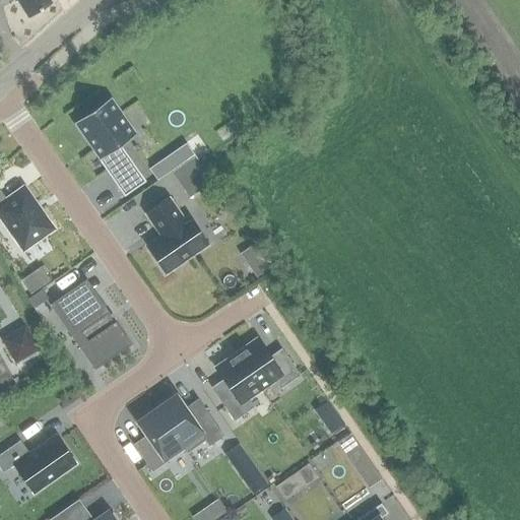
[(15,0),(26,17),(50,2),(48,0),(15,0)]
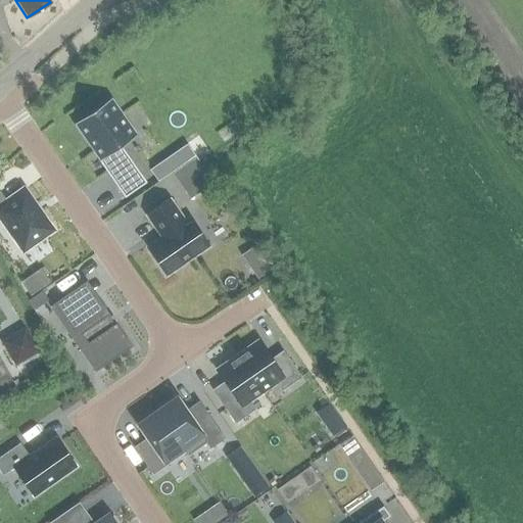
[(137,135),(111,97),(73,125),(99,161),(103,158),(111,169),(125,159),(117,148),(137,135)]
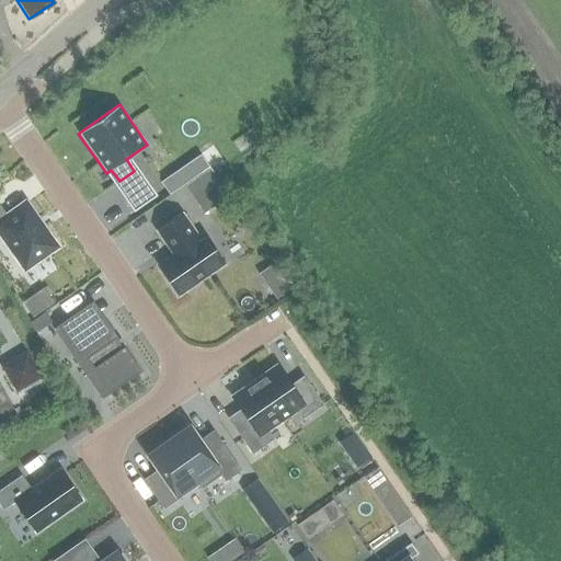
[(151,190),(147,184),(124,199),(133,212),(157,196),(152,190),(151,190)]
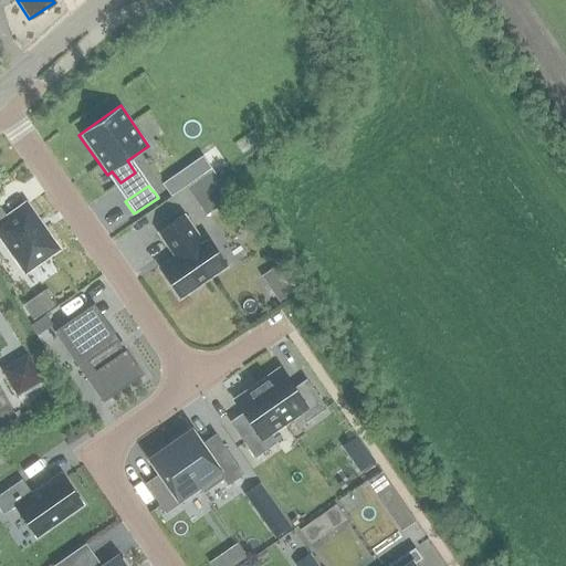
[(219,186),(196,202),(205,216),(228,200),(222,192),(219,186)]
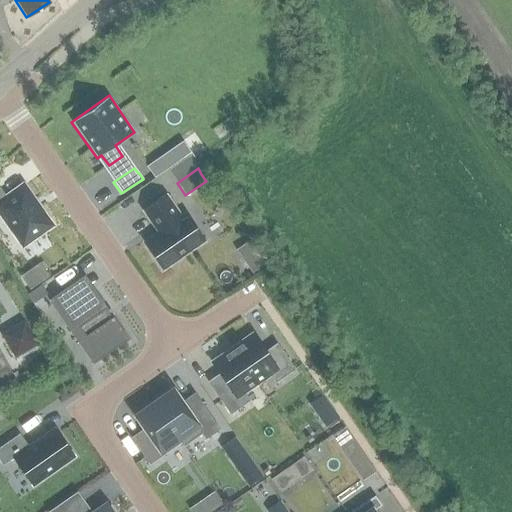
[(0,188),(0,213),(22,244),(50,225),(40,210),(39,208),(39,209),(34,202),(35,202),(34,200),(33,201),(22,186),(6,198),(0,188)]
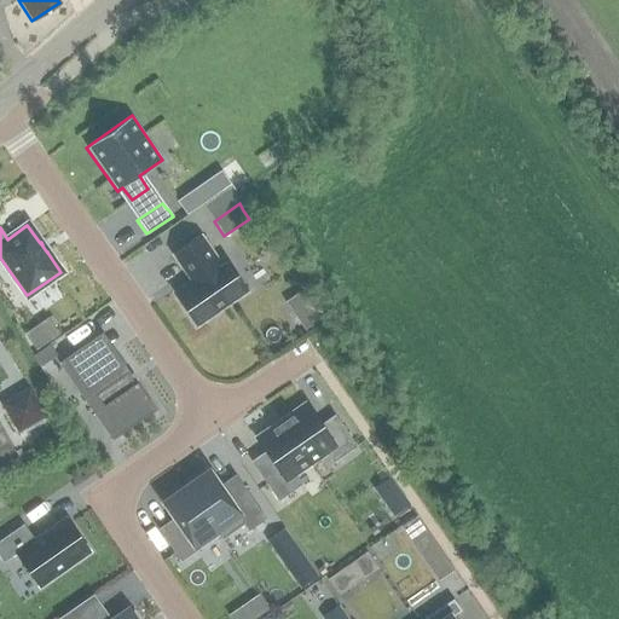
[(173,293),(197,327),(247,291),(223,258),(218,261),(201,236),(173,255),(190,281),(173,293)]
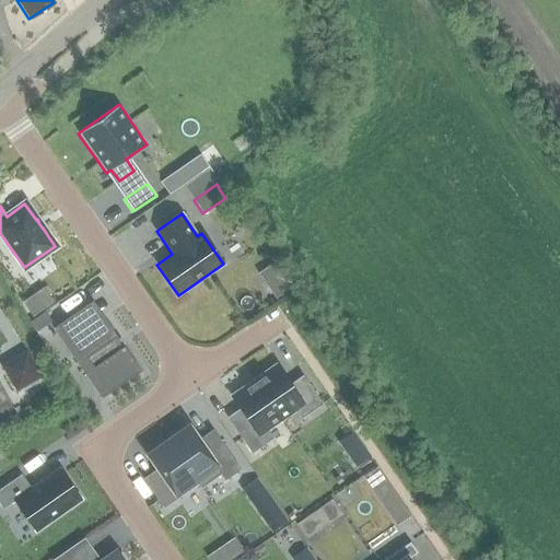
[(276,298),(290,288),(273,261),(258,271),(276,298)]
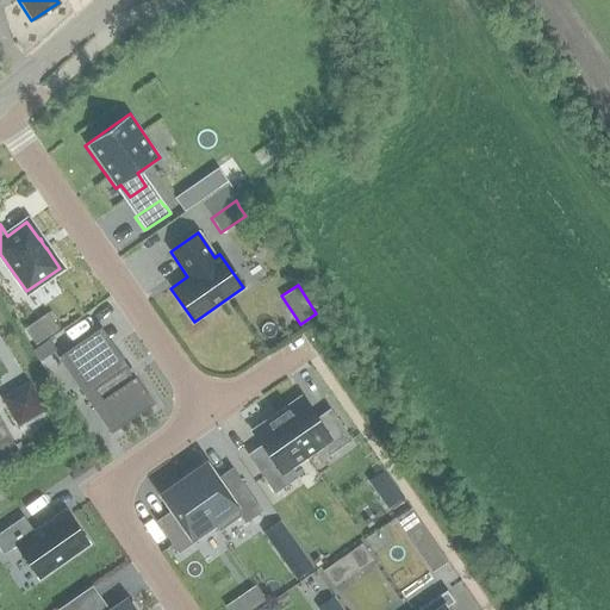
[(36,342),(58,327),(48,311),(26,328),(36,342)]
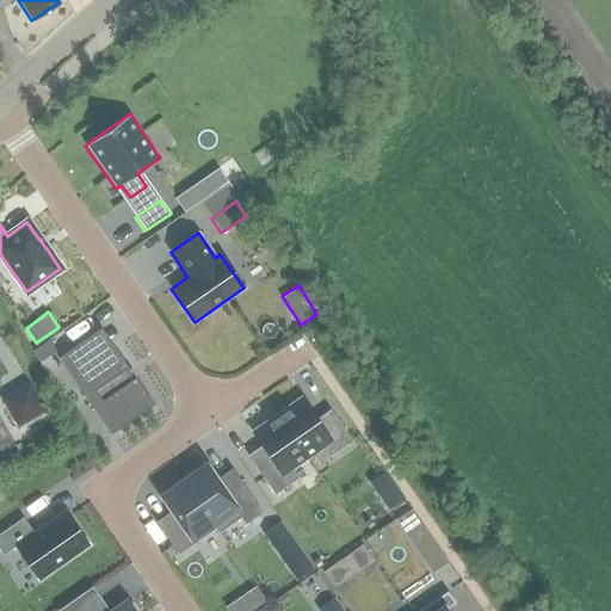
[(92,392),(118,429),(153,405),(135,377),(133,380),(127,371),(129,369),(113,347),(103,356),(88,337),(57,358),(85,397),(92,392)]
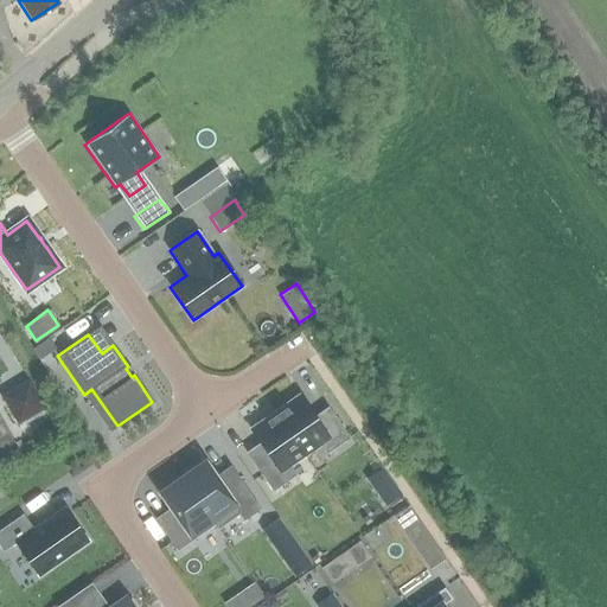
[(49,338),(36,346),(43,357),(56,349),(49,338)]
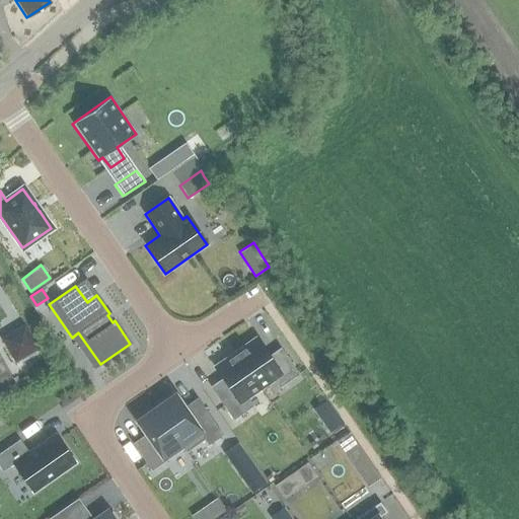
[(13,334),(3,340),(15,361),(22,357),(26,355),(13,334)]
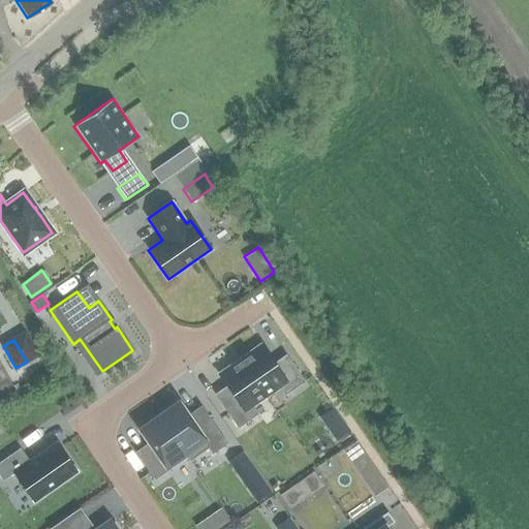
[(278,387),(284,396),(305,382),(290,362),(278,370),(261,345),(240,361),(265,396),(278,387)]
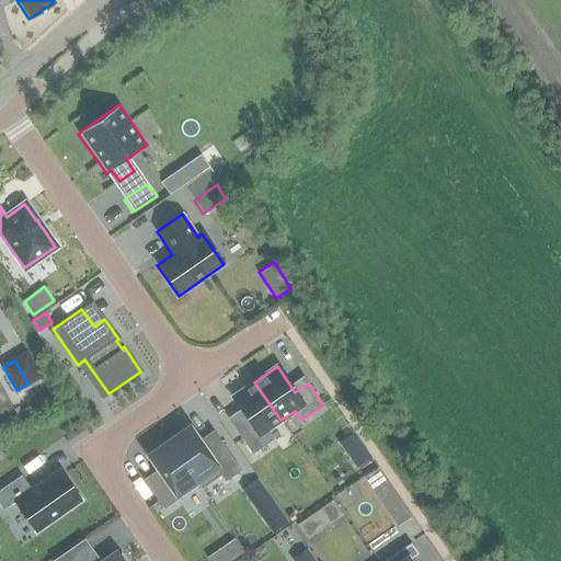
[(237,433),(252,455),(274,439),(267,430),(281,420),(254,382),(232,398),(250,424),(237,433)]
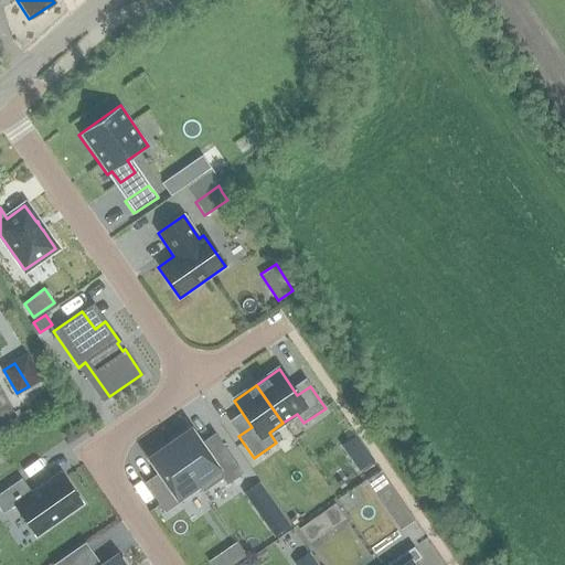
[(190,430),(170,445),(200,488),(202,492),(223,478),(226,483),(242,472),(222,444),(208,454),(200,444),(190,430)]
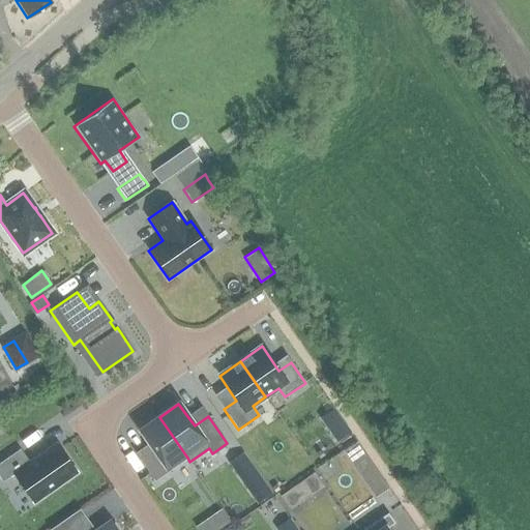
[(152,448),(139,459),(154,481),(168,471),(187,458),(159,417),(140,431),(149,443),(152,448)]
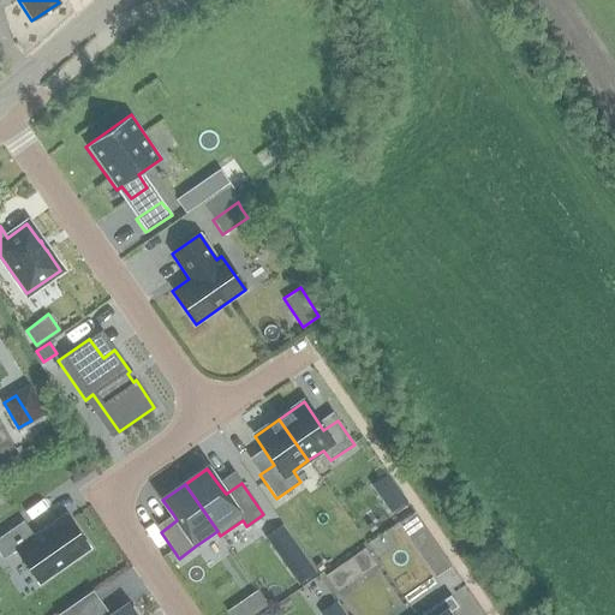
[(406,502),(398,490),(382,501),(389,513),(406,502)]
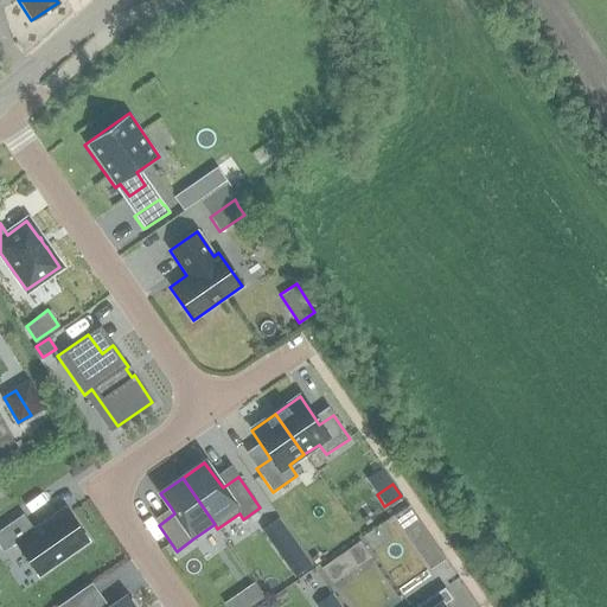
[(63,508),(33,529),(21,513),(0,528),(0,548),(1,551),(14,542),(37,575),(87,541),(63,508)]
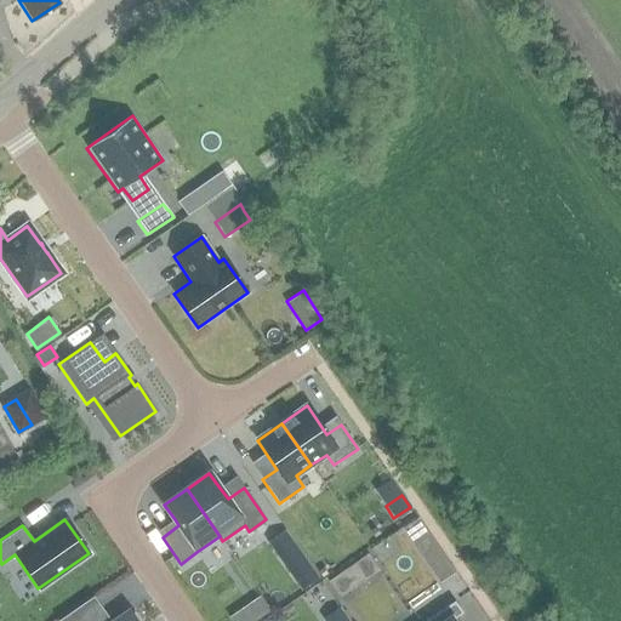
[(285,530),(267,542),(284,567),(302,554),(285,530)]
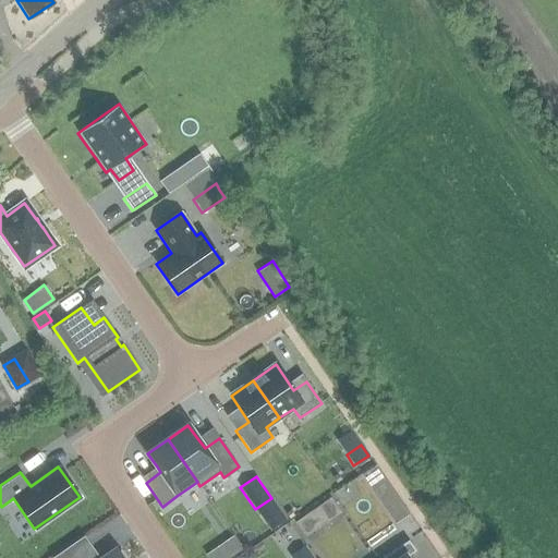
[(379,498),(395,520),(408,511),(392,489),(379,498)]
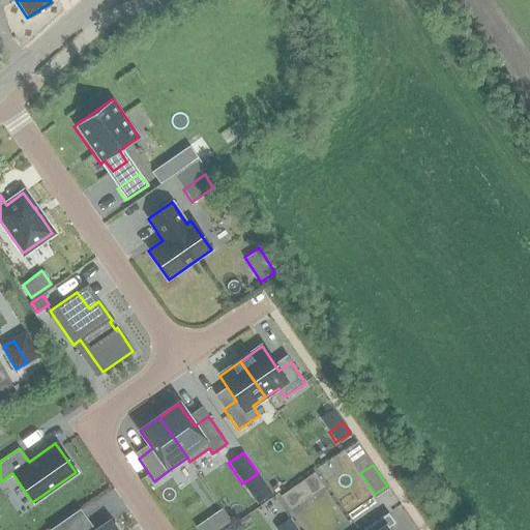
[(13,497),(23,491),(12,474),(3,480),(13,497)]
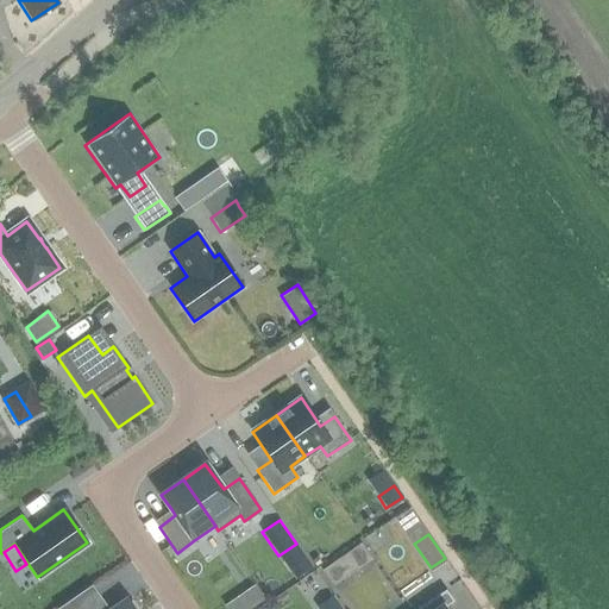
[(347,552),(322,571),(333,586),(358,567),(347,552)]
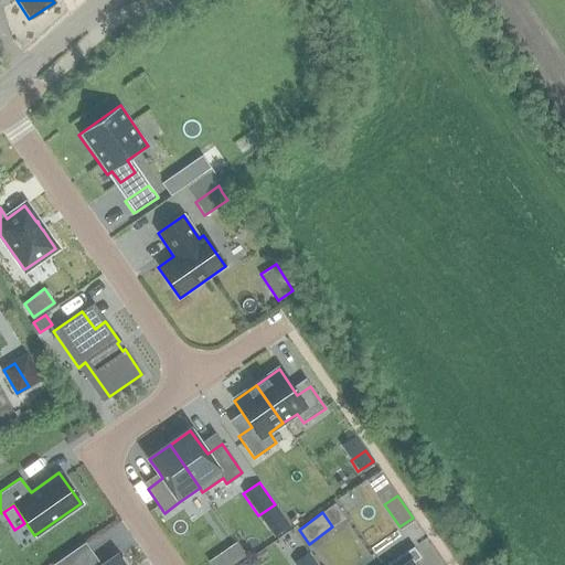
[(236,543),(226,550),(235,563),(245,556),(236,543)]
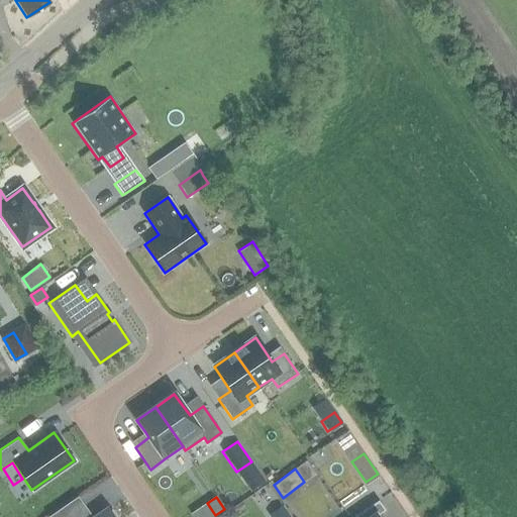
[(353,516),(377,516),(385,511),(378,501),(370,506),(353,516)]
